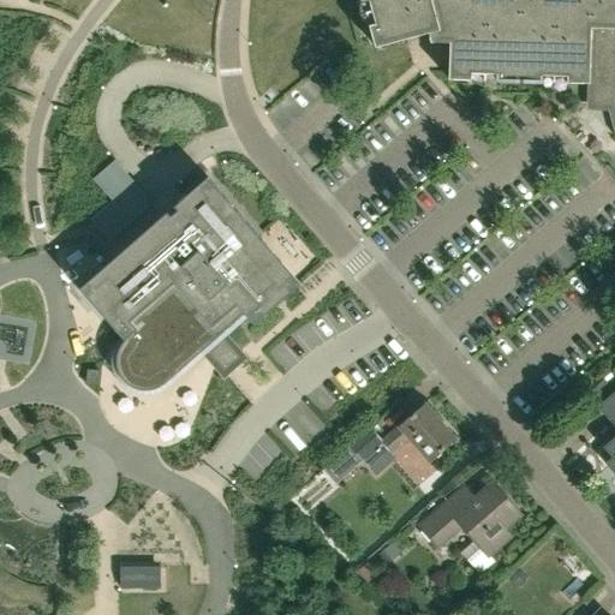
[(614,0),(369,0),(376,24),(370,25),(376,47),(429,33),(431,43),(451,42),(449,79),(472,81),(472,73),(499,75),(499,81),(541,82),(541,76),(567,77),(567,83),(587,83),(587,96),(595,96),(598,109),(611,106),(614,117),(614,133),(614,135),(614,136),(614,0)]
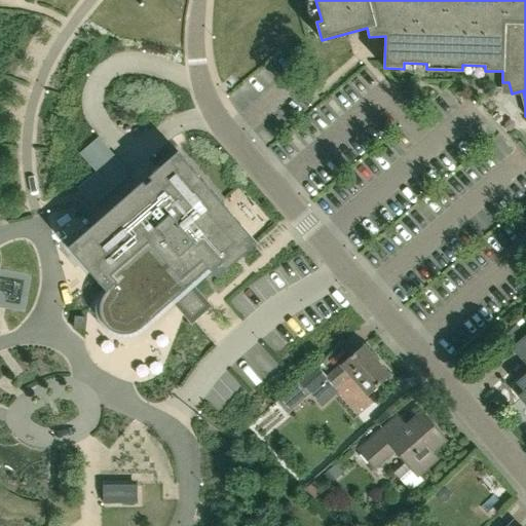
[(210,268),(218,278),(258,243),(178,151),(149,177),(152,181),(146,186),(143,182),(69,248),(108,292),(105,294),(103,298),(101,303),(100,307),(100,312),(101,317),(103,322),(106,326),(110,329),(114,332),(118,333),(123,334),(128,334),(133,333),(138,331),(175,299),(186,311),(200,299),(189,286),(210,268)]
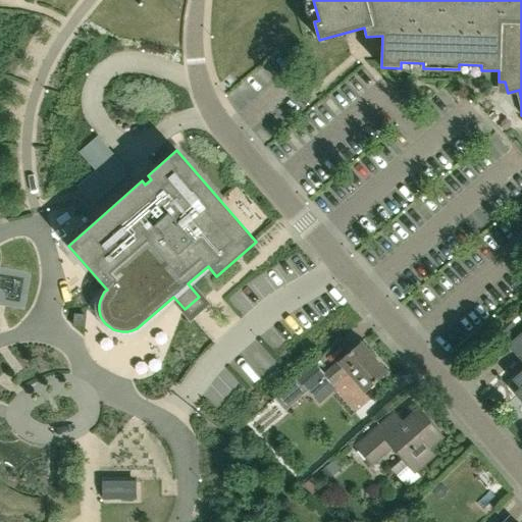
[(103,179),(111,189),(129,172),(113,154),(95,170),(76,187),(85,196),(103,179)]
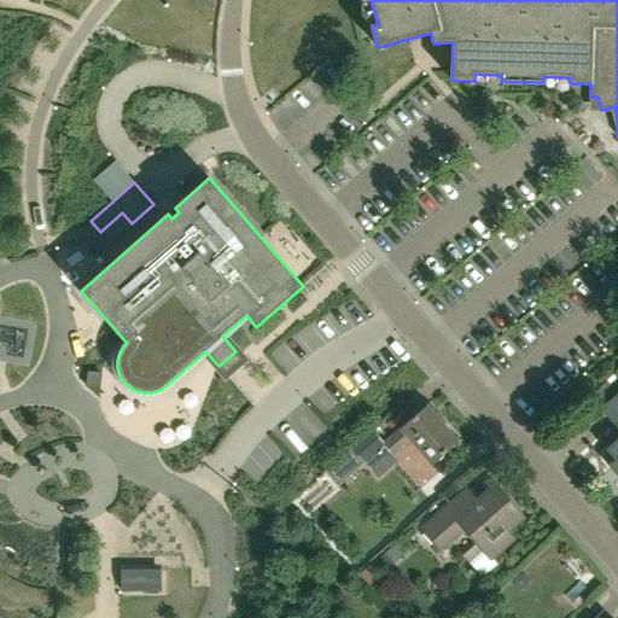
[(617,395),(604,408),(617,424),(617,442),(610,449),(617,459),(617,461),(613,466),(617,471),(617,395)]
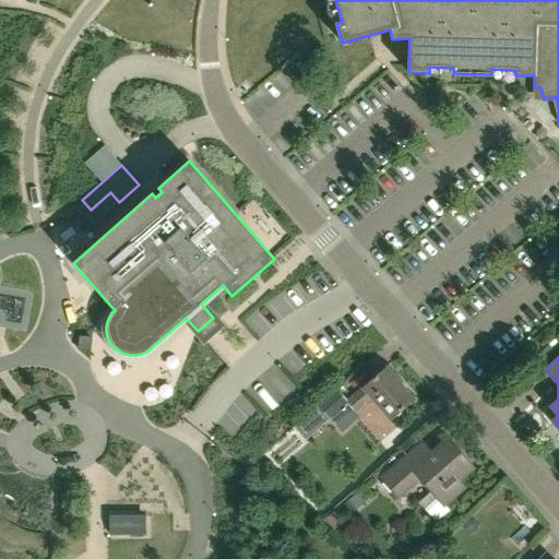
[(387,366),(355,394),(365,404),(372,397),(392,419),(415,399),(387,366)]
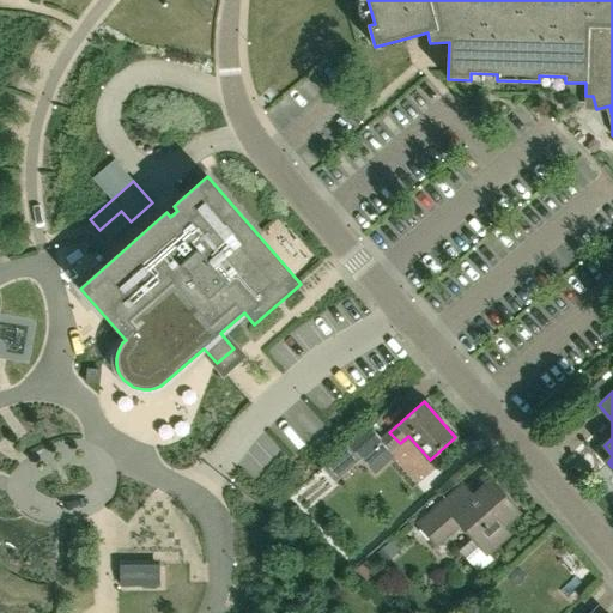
[(369,428),(349,445),(358,456),(360,459),(382,441),(381,439),(370,428),(369,428)]
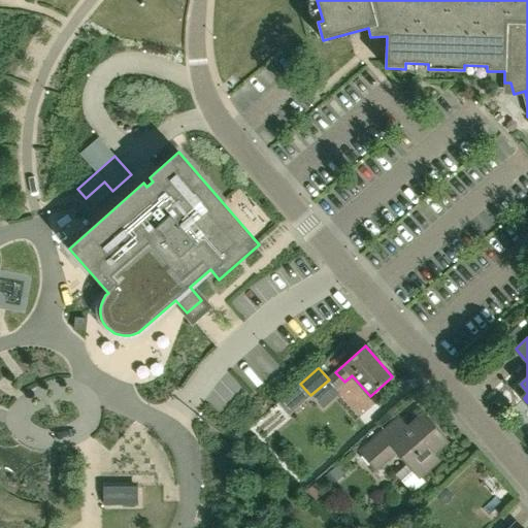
[(300,384),(278,403),(289,415),(306,399),(304,397),(308,393),(300,384)]
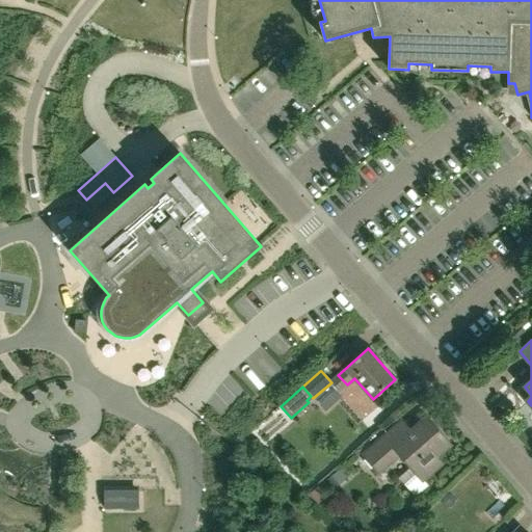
[(363,451),(382,433),(370,419),(350,436),(363,451)]
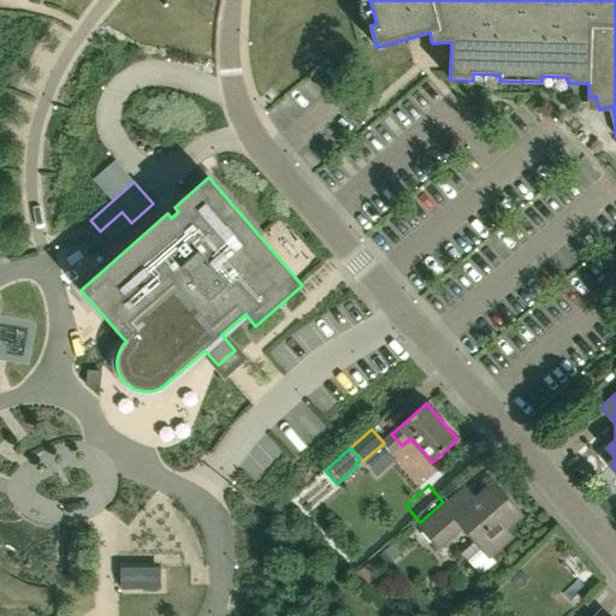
[(477,540),(462,554),(480,576),(496,562),(490,556),(511,537),(503,527),(519,514),(495,485),(460,515),(449,502),(421,526),(439,546),(463,525),(477,540)]
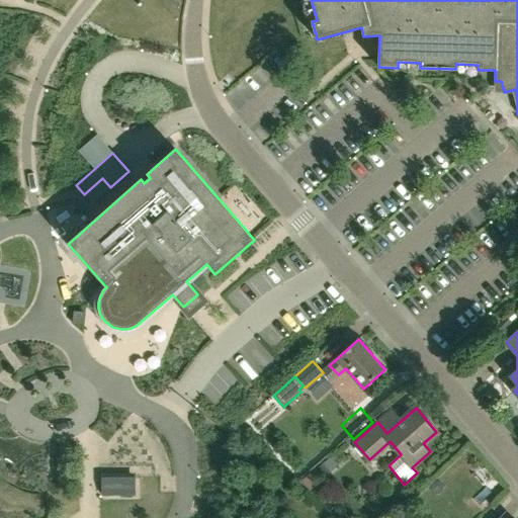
[(324,477),(346,457),(341,452),(327,463),(326,462),(319,468),(324,477)]
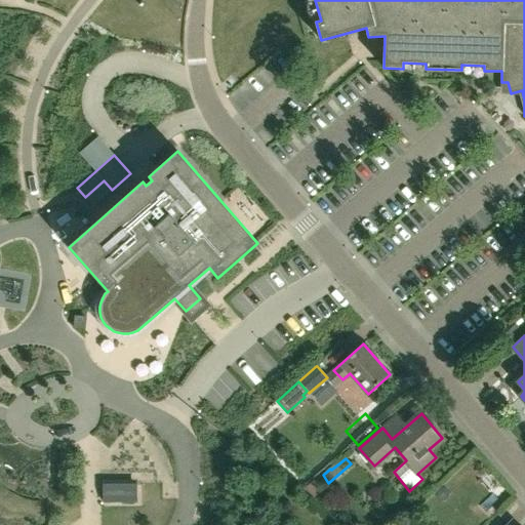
[(136,485),(103,485),(103,501),(136,501),(136,485)]
